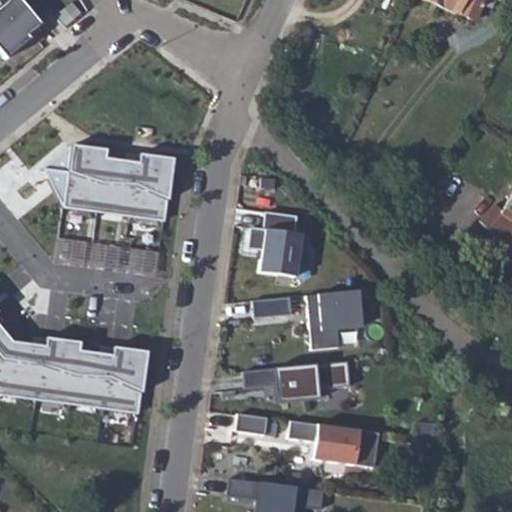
[(8,0),(0,7),(0,51),(5,58),(30,38),(27,35),(40,24),(35,17),(48,6),(43,0),(8,0)]
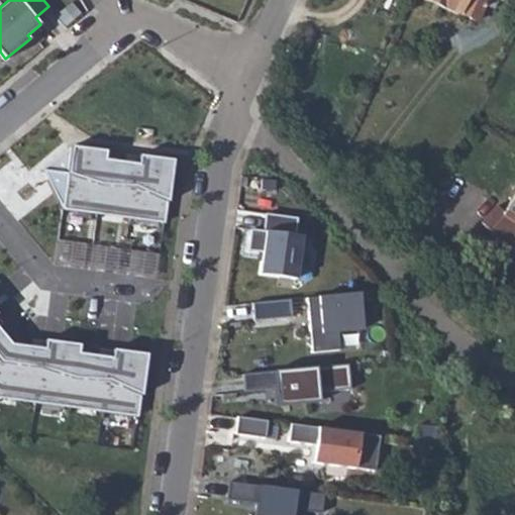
[(433,0),(433,1),(464,14),(466,12),(482,19),(490,0),(505,0),(510,2),(511,0),(433,0)]
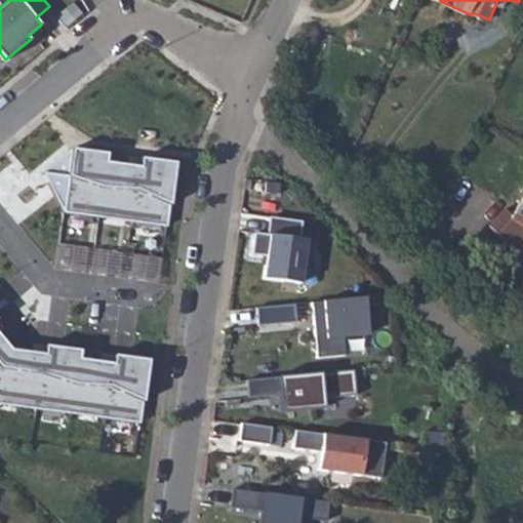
[(65,213),(169,227),(176,163),(73,151),(43,171),(65,213)]
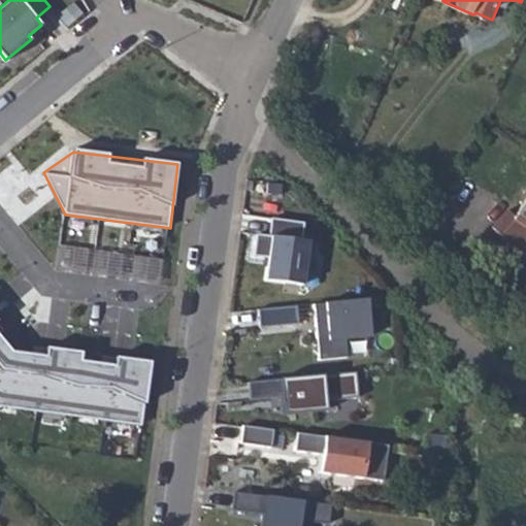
[(259,235),(255,257),(269,260),(265,282),(302,289),(310,244),(303,243),(307,226),(274,220),(271,237),(259,235)]
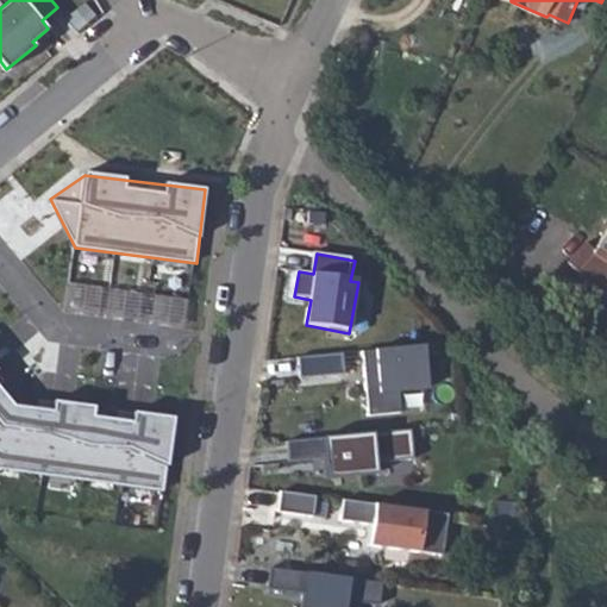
[(421,344),(374,348),(379,392),(426,387),(421,344)]
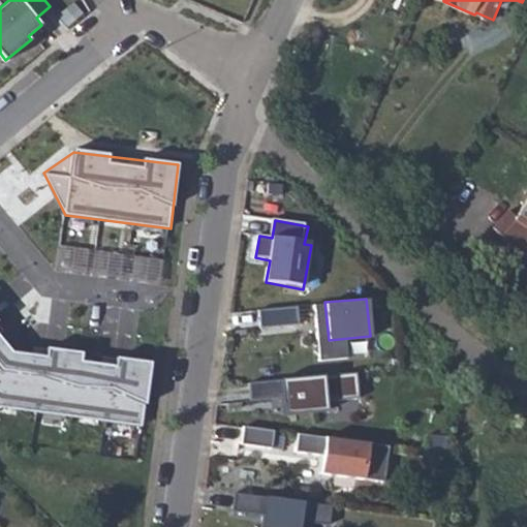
[(300,305),(260,308),(262,327),(301,322),(300,305)]
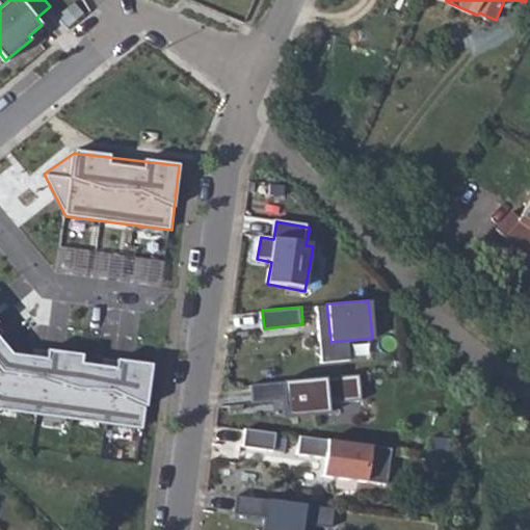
[(0,411),(144,431),(150,364),(16,349),(0,330),(0,411)]
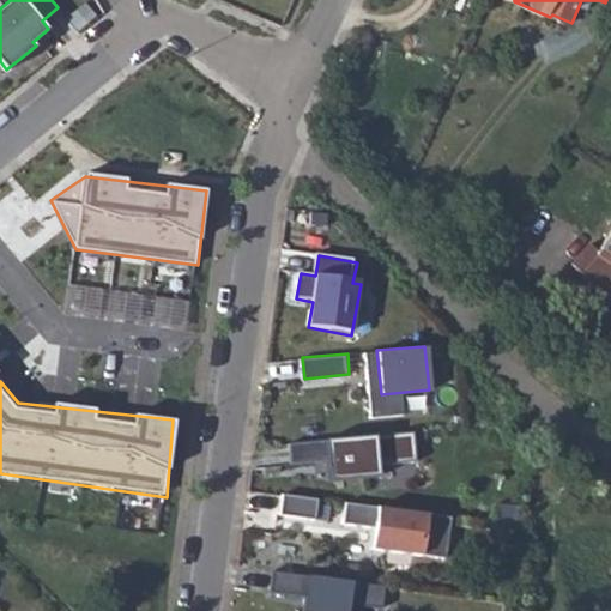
[(416,457),(413,430),(290,441),(292,463),(328,460),(330,478),(338,479),(379,473),(377,461),(416,457)]
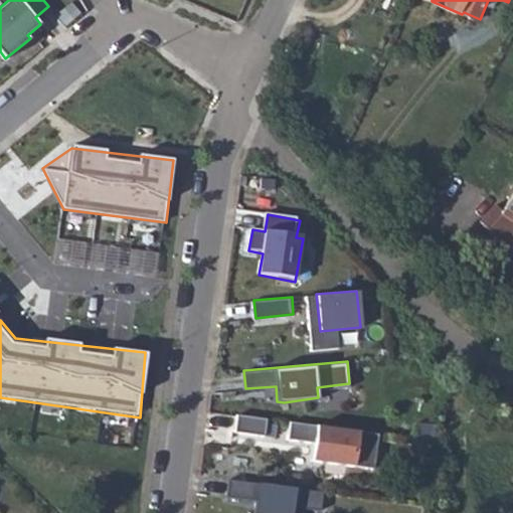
[(269,416),(238,412),(236,431),(266,435),(269,416)]
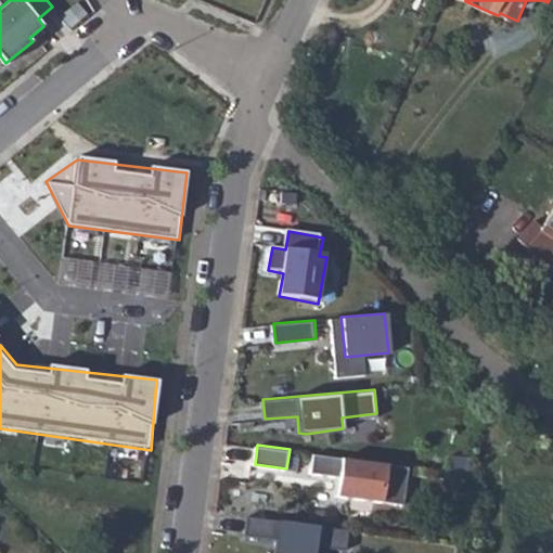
[(410,466),(314,453),(311,472),(341,476),(338,494),(404,504),(410,466)]
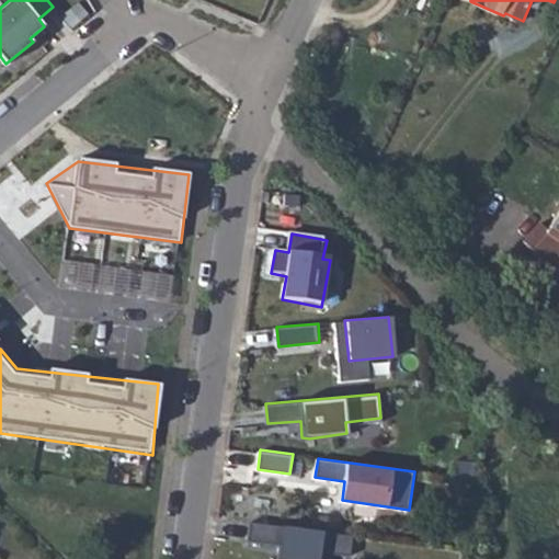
[(470,480),(451,478),(448,493),(468,495),(470,480)]
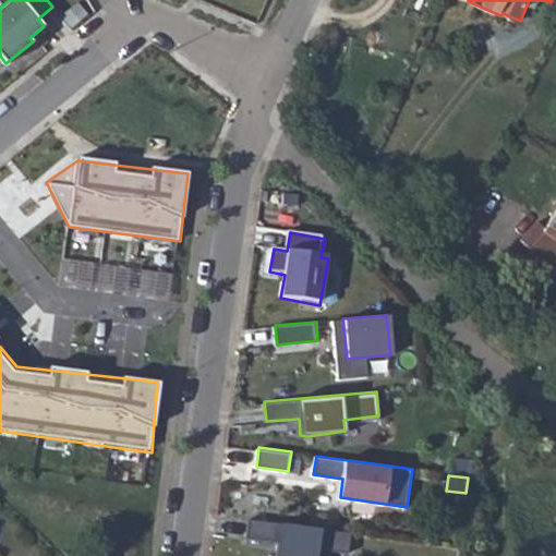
[(353,531),(252,519),(251,536),(281,541),(279,555),(325,555),(327,548),(352,551),(353,531)]
